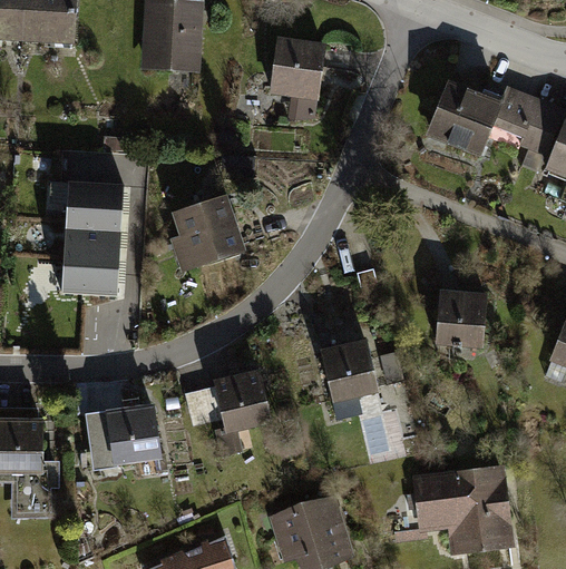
[(20,0),(0,0),(0,40),(18,41),(20,0)]
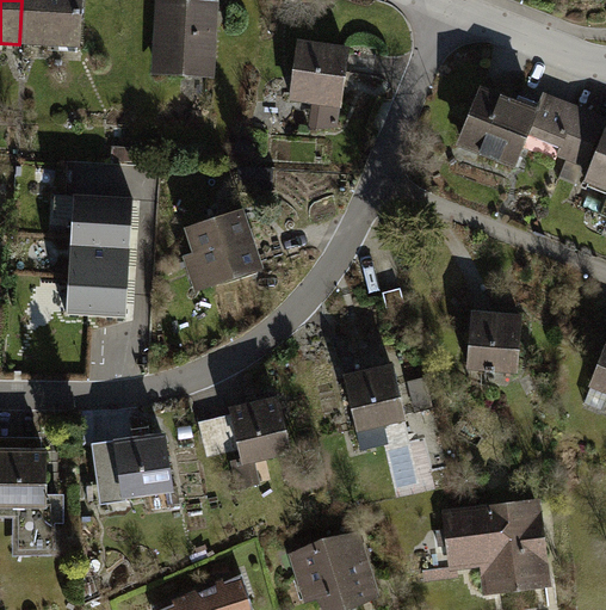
[(82,0),(22,0),(19,44),(80,48),(82,0)]
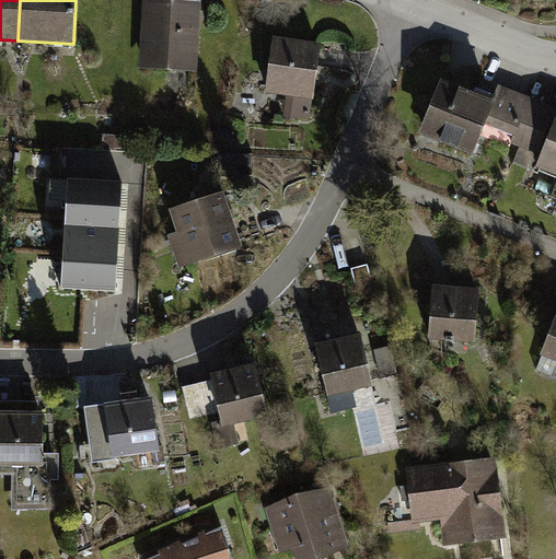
[(197,1),(186,0),(140,0),(136,66),(192,70),(197,1)]
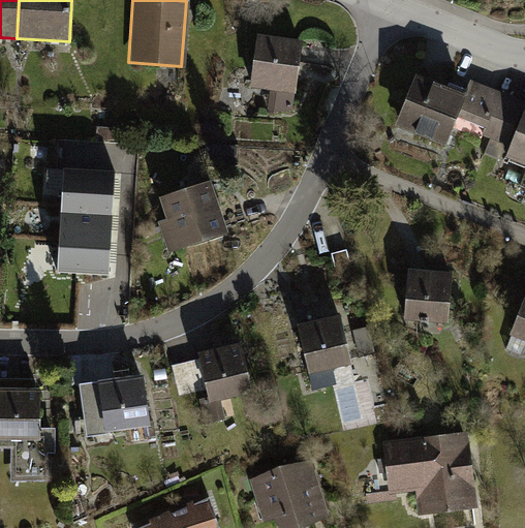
[(300,48),(257,39),(248,89),(291,97),(300,48)]
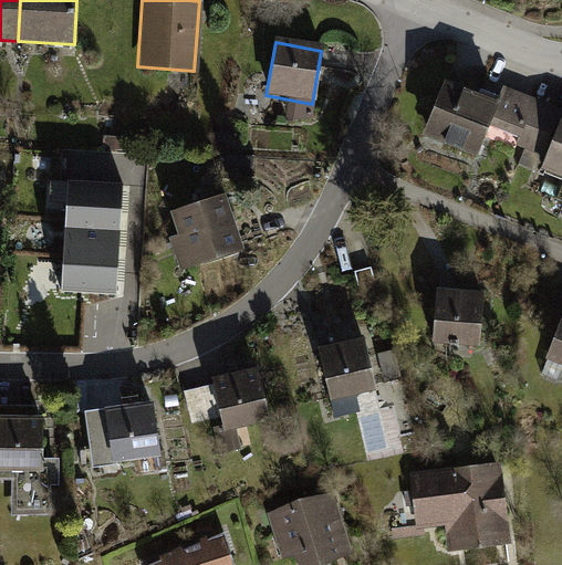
[(420,137),(470,159),(485,129),(493,108),(444,86),(420,137)]
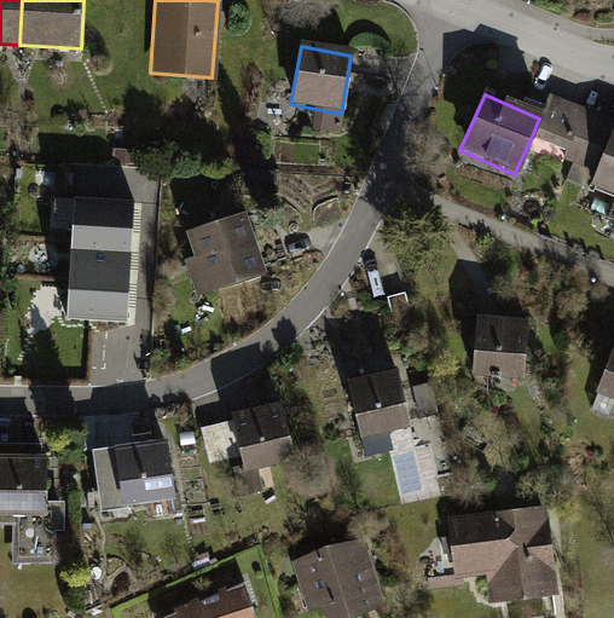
[(613,120),(549,94),(539,119),(529,142),(597,171),(591,186),(613,196),(613,120)]
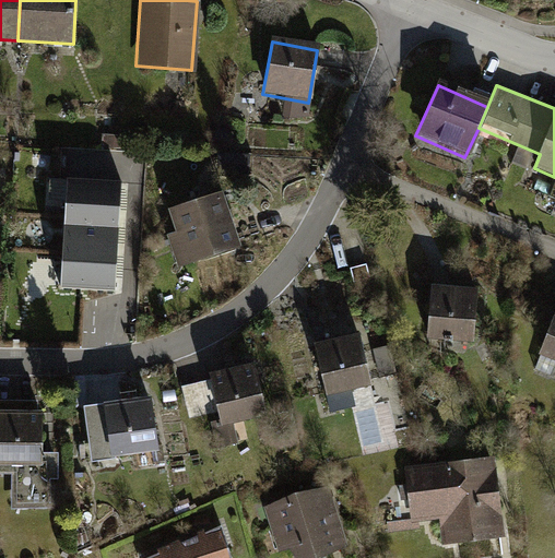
[(119,185),(67,181),(59,288),(113,292),(119,185)]
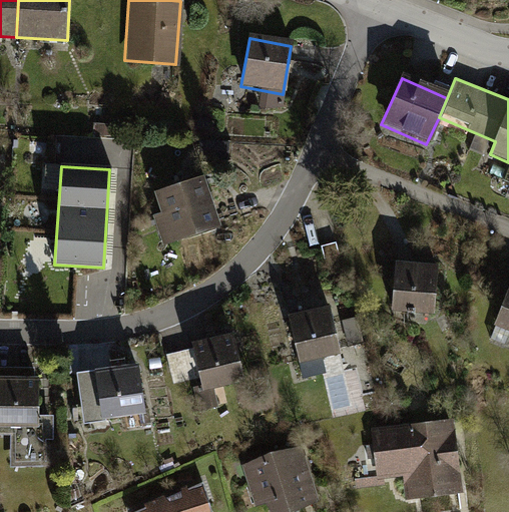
[(203,175),(152,191),(159,211),(150,214),(159,243),(219,224),(203,175)]
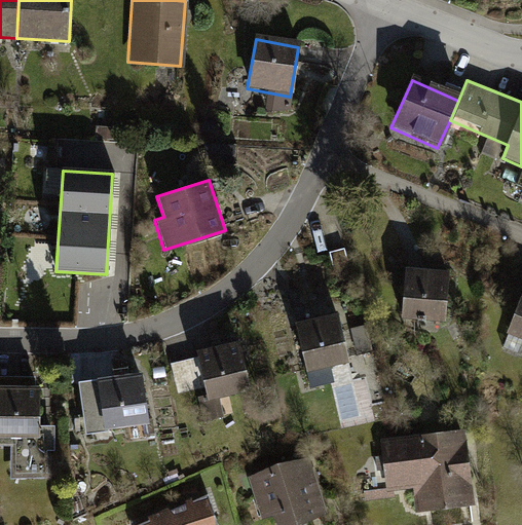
[(445,275),(405,272),(402,322),(442,324),(445,275)]
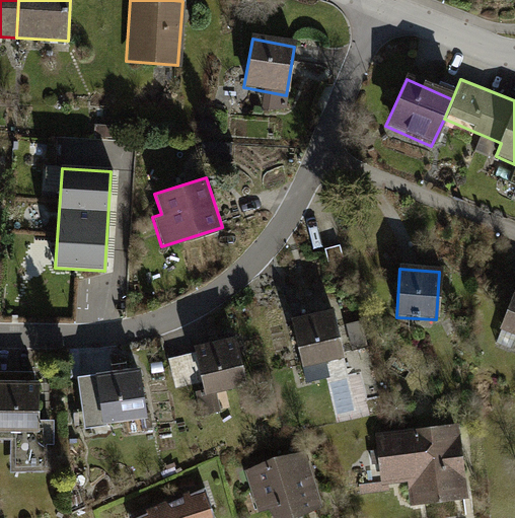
[(514,292),(500,334),(514,339),(514,292)]
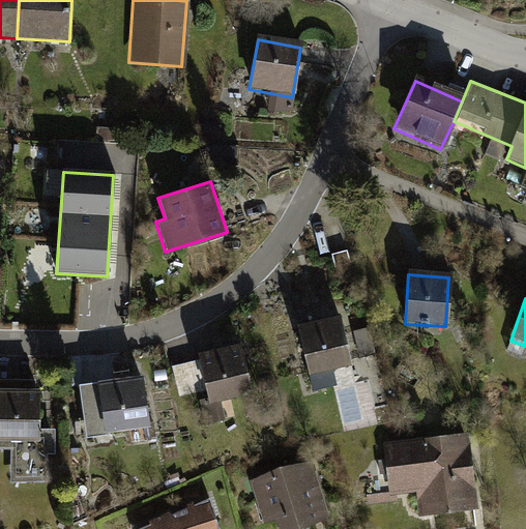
[(339,315),(298,324),(310,373),(350,363),(339,315)]
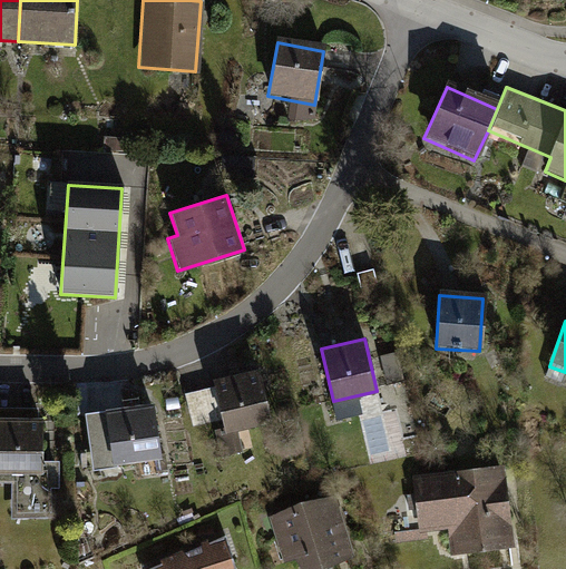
[(259,370),(215,379),(225,428),(269,419),(259,370)]
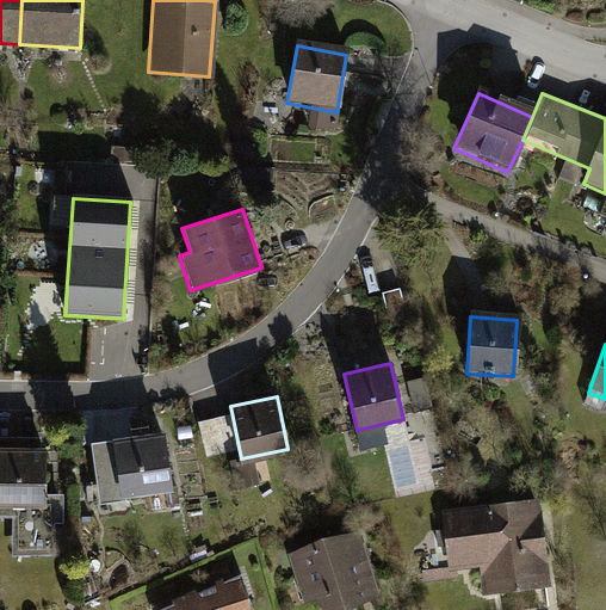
[(129,443),(92,449),(99,503),(166,493),(159,439),(146,441),(144,431),(127,433),(129,443)]
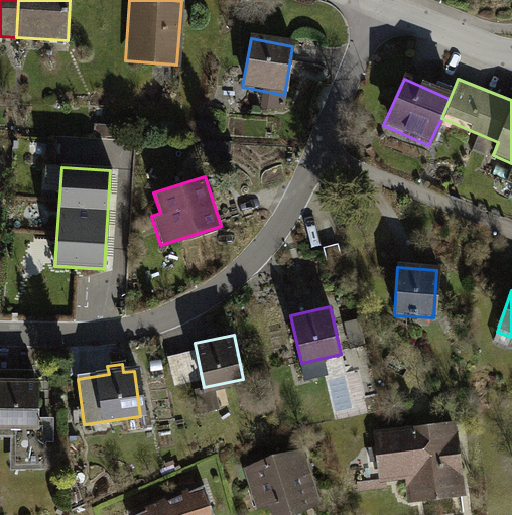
[(9,384),(0,383),(0,427),(12,428),(12,467),(40,467),(40,441),(47,442),(47,425),(35,425),(35,384),(31,384),(31,373),(9,373),(9,384)]
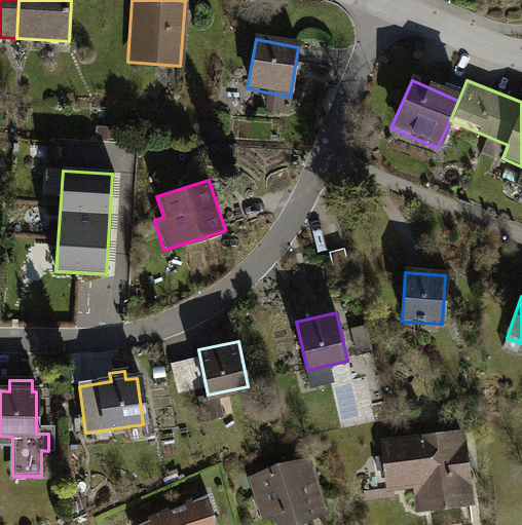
[(464,427),(382,438),(388,489),(412,486),(415,510),(474,502),(464,427)]
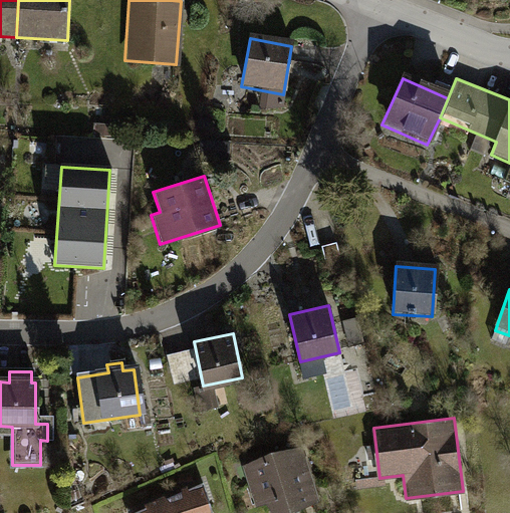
[(304,447),(244,464),(255,503),(270,499),(274,512),(283,512),(320,502),(304,447)]
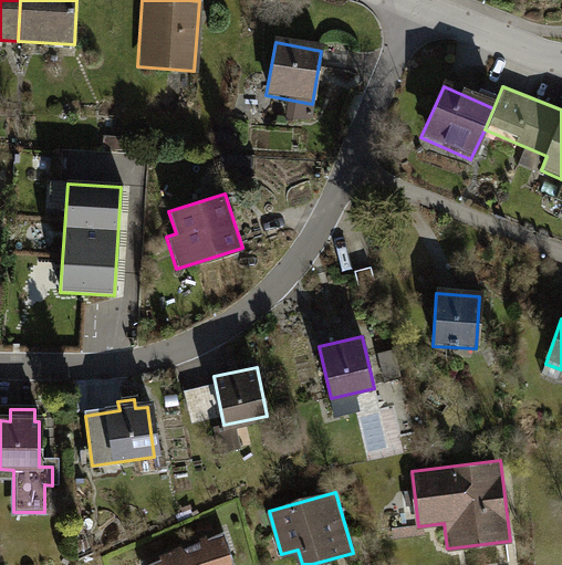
[(221,527),(144,563),(144,564),(233,564),(221,527)]
